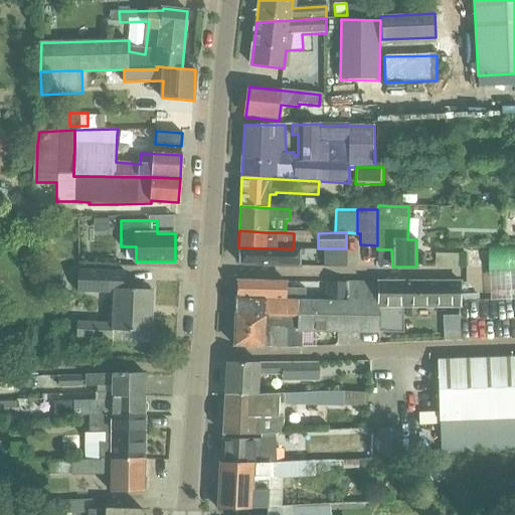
[(488,272),(514,270),(514,243),(487,245),(488,272)]
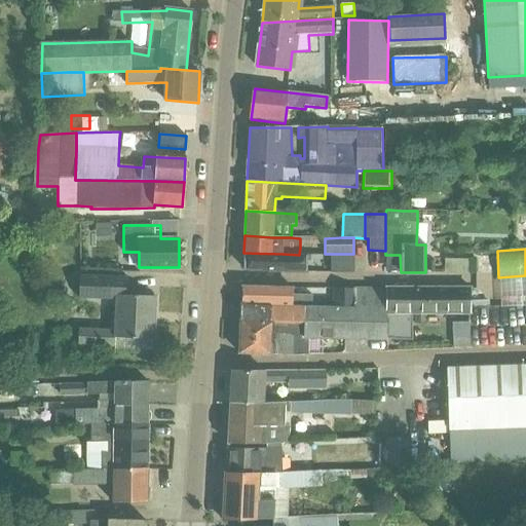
[(243,253),(242,270),(278,272),(306,272),(306,264),(307,255),(299,255),(283,254),(243,253)]
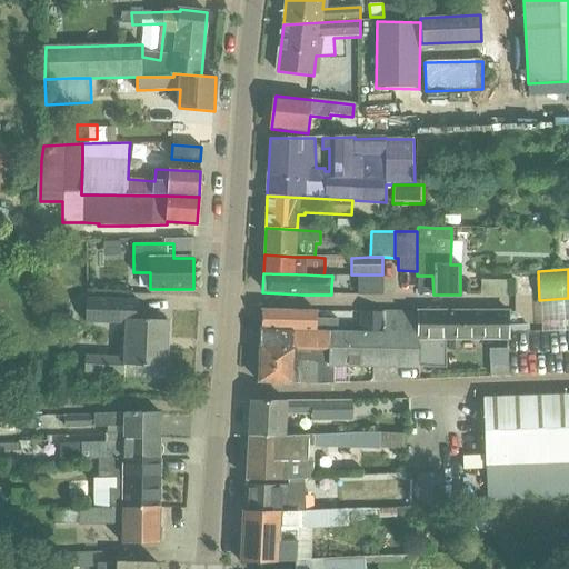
[(380,276),(355,276),(355,295),(380,295),(380,276)]
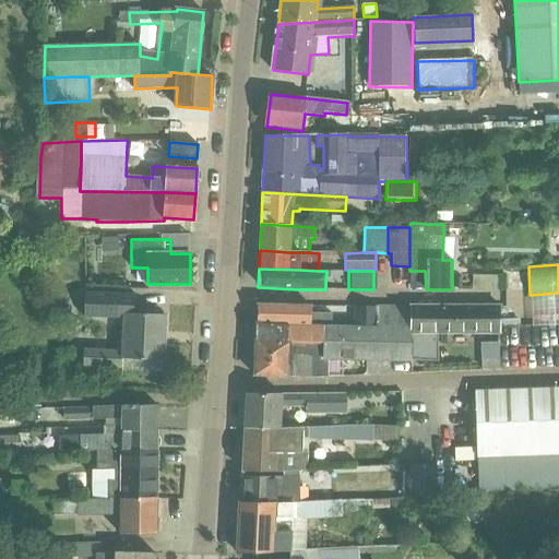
[(558,324),(558,293),(530,295),(531,326),(558,324)]
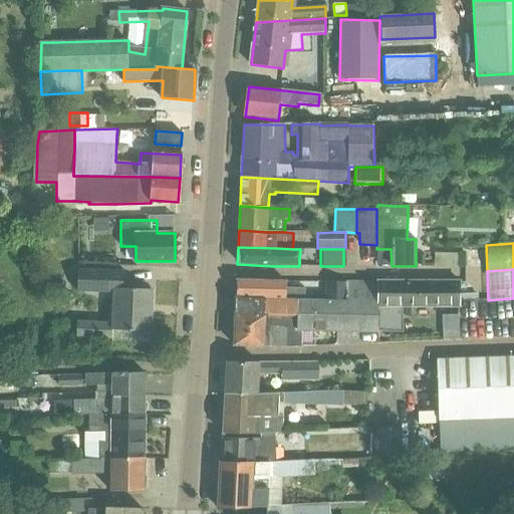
[(78,270),(77,291),(113,292),(112,322),(77,321),(77,337),(112,338),(112,343),(151,344),(151,331),(152,290),(124,289),(124,272),(78,270)]
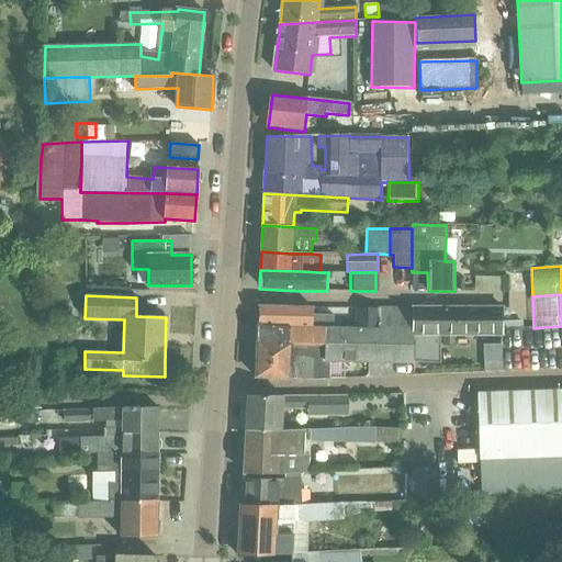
[(259,307),(258,326),(333,328),(333,317),(312,316),(313,308),(296,308),(259,307)]
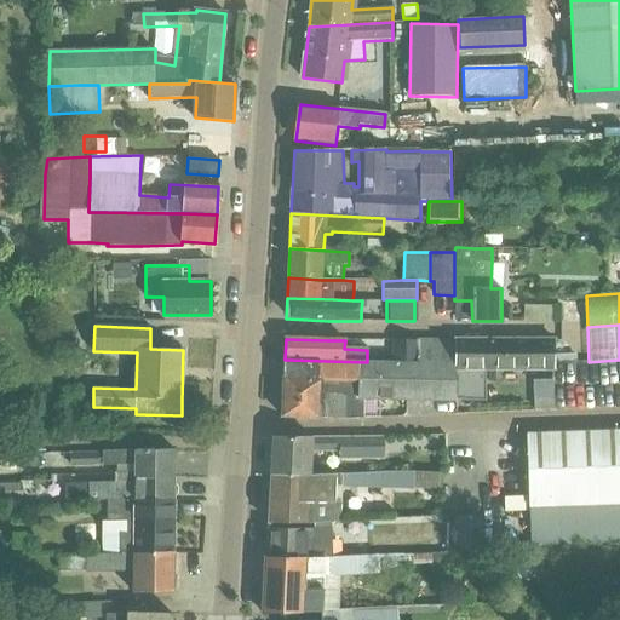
[(283,389),(282,417),(319,419),(319,418),(346,419),(363,418),(363,397),(454,399),(454,396),(454,342),(418,340),(418,365),(394,363),(367,362),(285,360),(283,389)]
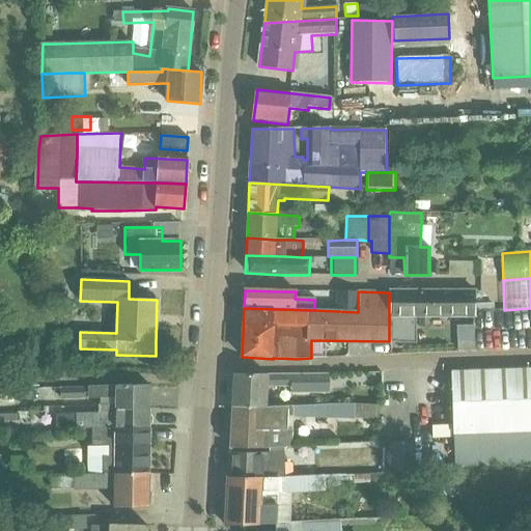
[(337,291),(337,311),(358,312),(358,291),(337,291)]
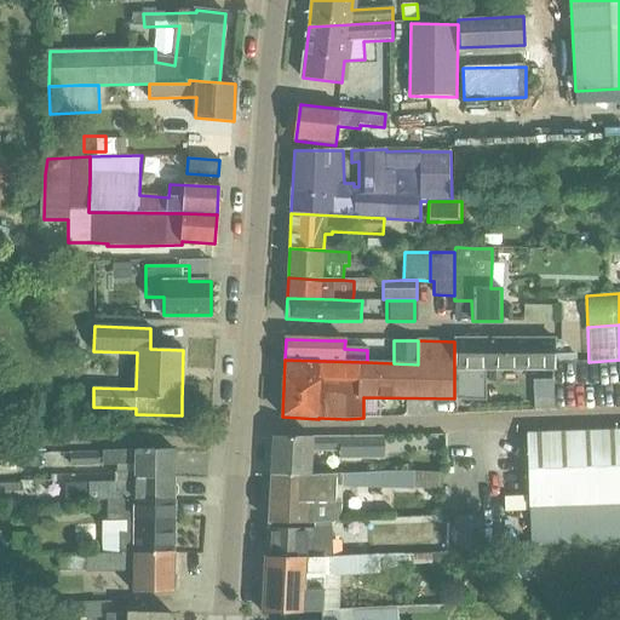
[(554,368),(554,342),(454,342),(454,396),(454,399),(454,401),(468,401),(483,401),(483,368),(554,368)]
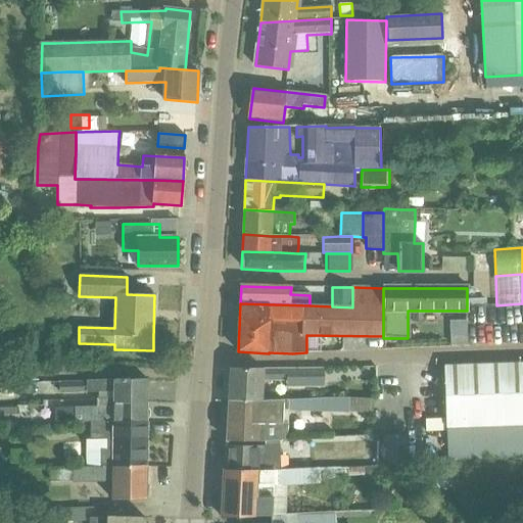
[(467,332),(454,332),(454,346),(468,346),(467,332)]
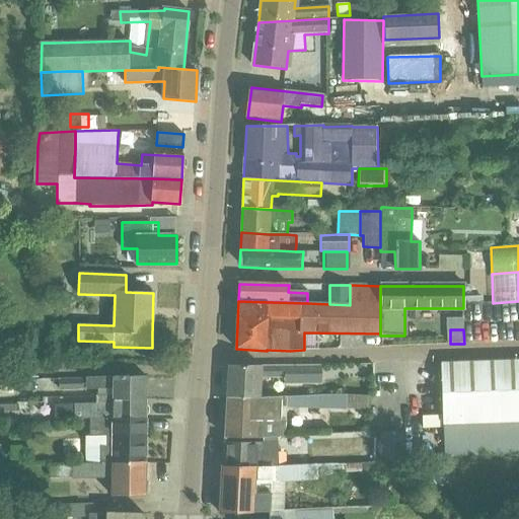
[(443,416),(423,417),(423,428),(443,427),(444,454),(518,451),(518,360),(441,363),(442,397),(443,416)]
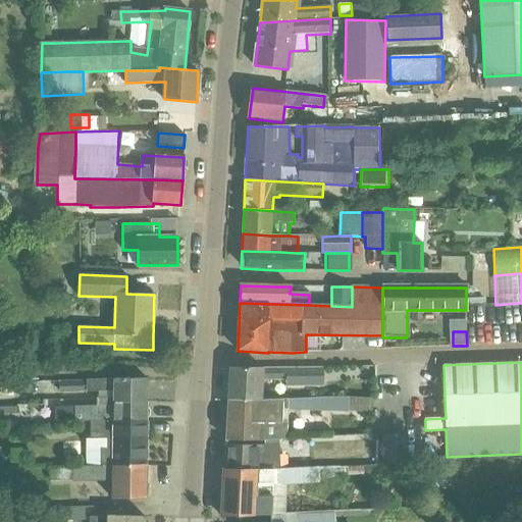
[(228,400),(261,401),(261,379),(285,379),(285,386),(323,386),(323,368),(261,368),(230,368),(228,400)]
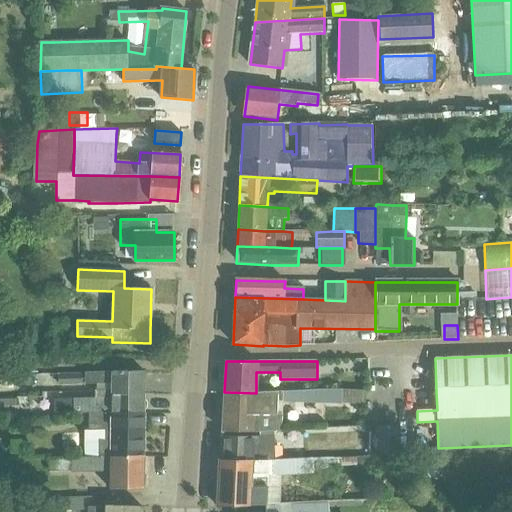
[(88,374),(60,374),(60,385),(95,384),(95,392),(112,392),(112,394),(144,395),(145,372),(88,373),(88,374)]
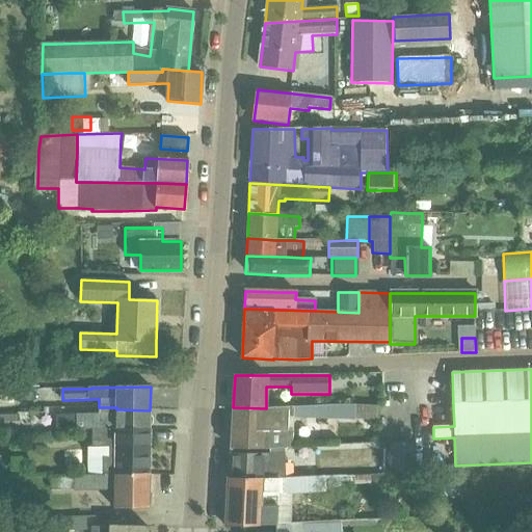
[(233,407),(231,450),(272,450),(292,450),(292,449),(293,430),(288,430),(288,418),(354,420),(354,406),(327,405),(266,408),(233,407)]
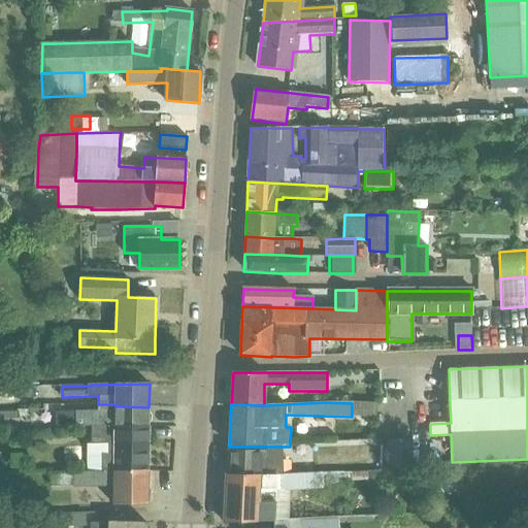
[(76,414),(57,414),(57,426),(90,426),(93,426),(149,425),(149,407),(116,406),(116,404),(98,404),(97,406),(97,410),(76,411),(76,414)]
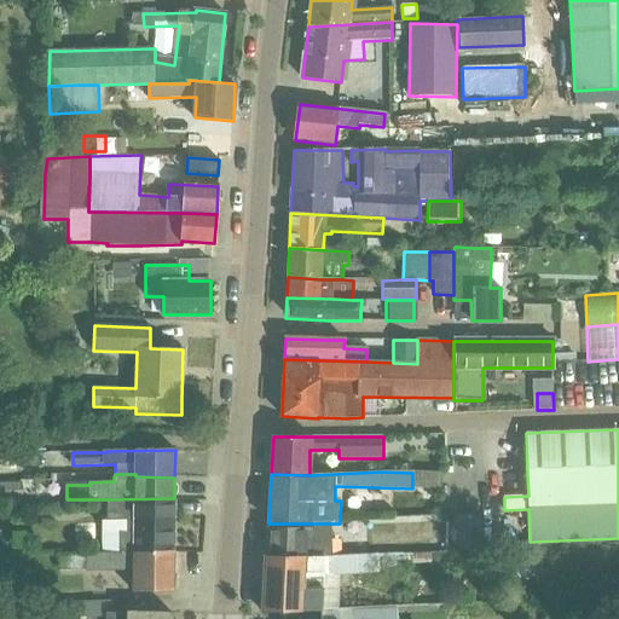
[(0,497),(22,497),(21,482),(0,482),(0,497)]
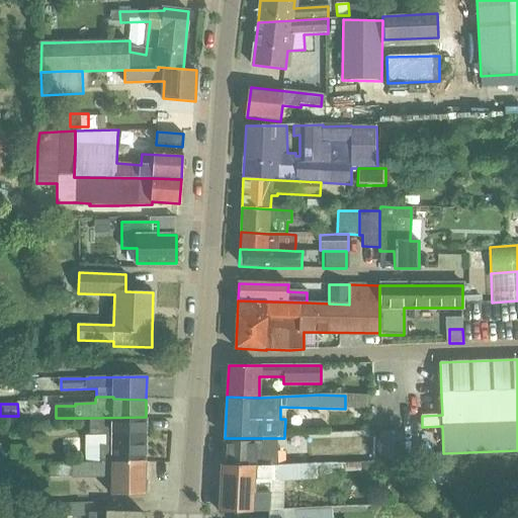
[(146,417),(91,418),(91,436),(107,436),(107,445),(100,445),(101,462),(118,462),(146,462),(146,417)]
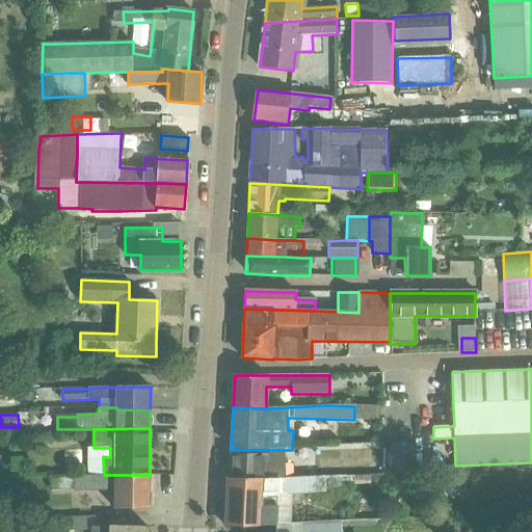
[(357,441),(356,461),(367,462),(369,442),(357,441)]
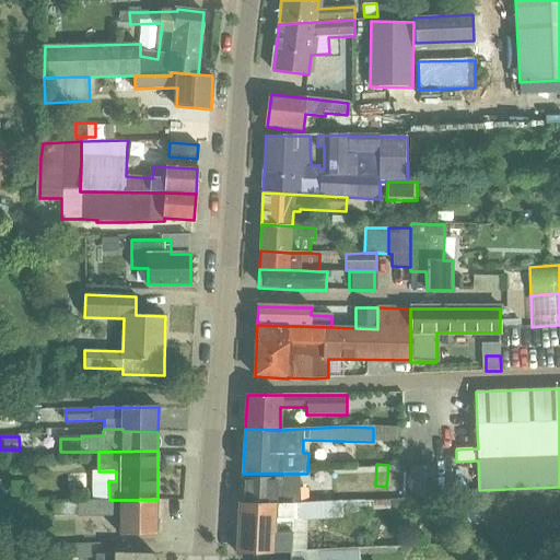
[(412,466),(413,498),(436,497),(435,466),(412,466)]
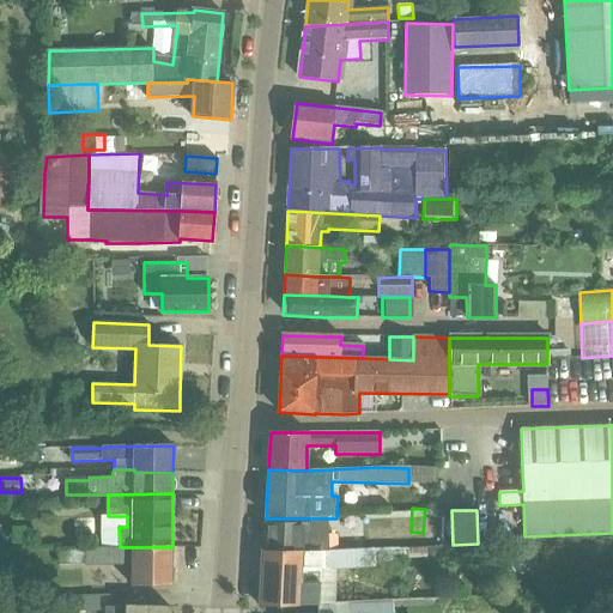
[(302,553),(331,552),(329,525),(304,525),(266,522),(263,551),(302,553)]
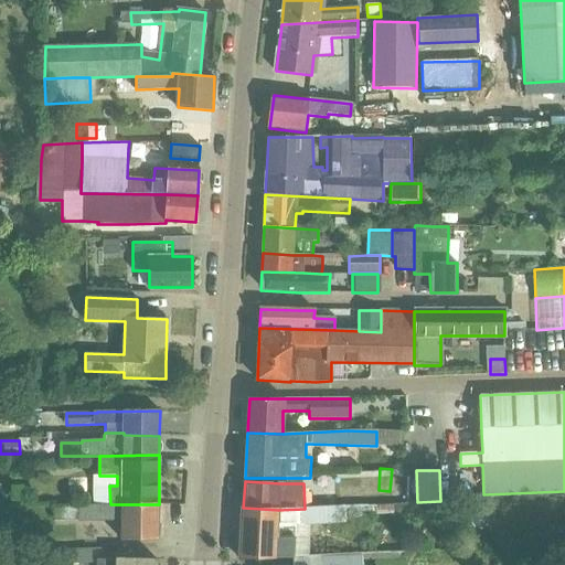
[(129,504),(81,505),(55,507),(55,521),(81,520),(121,520),(121,540),(159,540),(159,504),(129,504)]
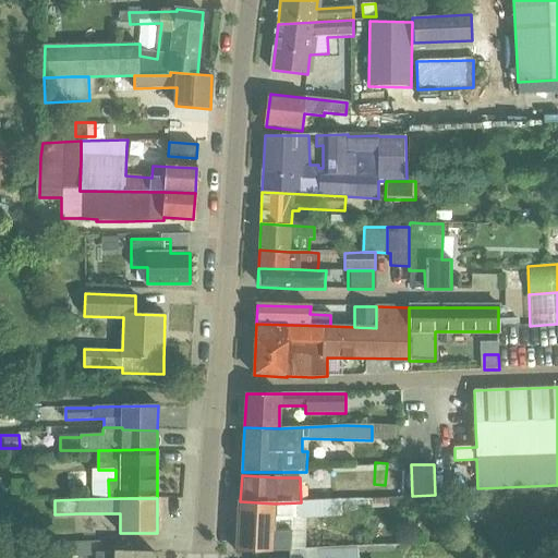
[(240,501),(237,554),(289,552),(290,552),(290,549),(306,548),(306,517),(341,514),(341,500),(316,501),(301,502),(275,504),(240,501)]
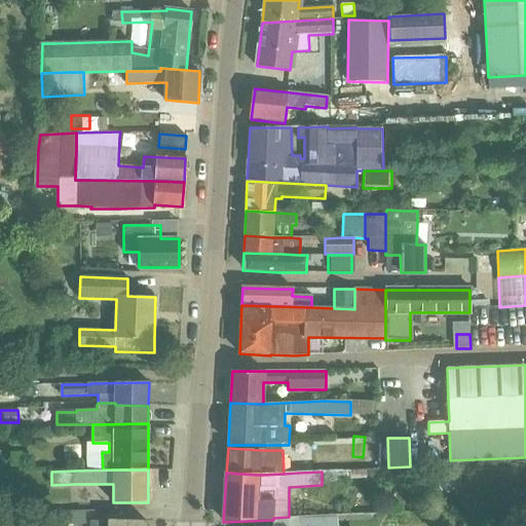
[(51,525),(85,523),(84,511),(50,513),(51,525)]
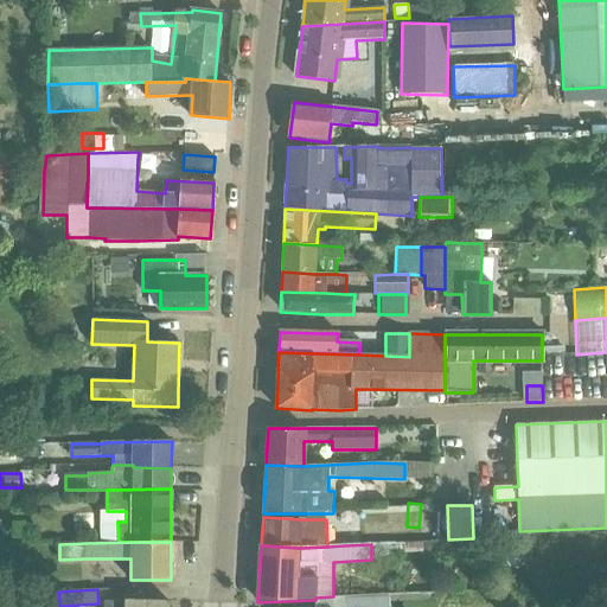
[(315,600),(314,600),(314,606),(389,606),(389,599),(389,596),(389,594),(372,595),(333,596),(315,598),(315,600)]
